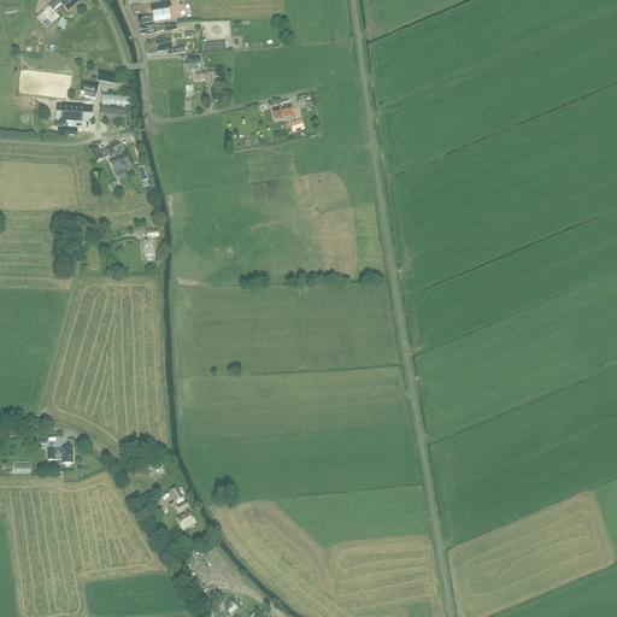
[(50,13),(63,1),(60,0),(43,0),(48,5),(40,13),(45,17),(50,12),(50,13)]
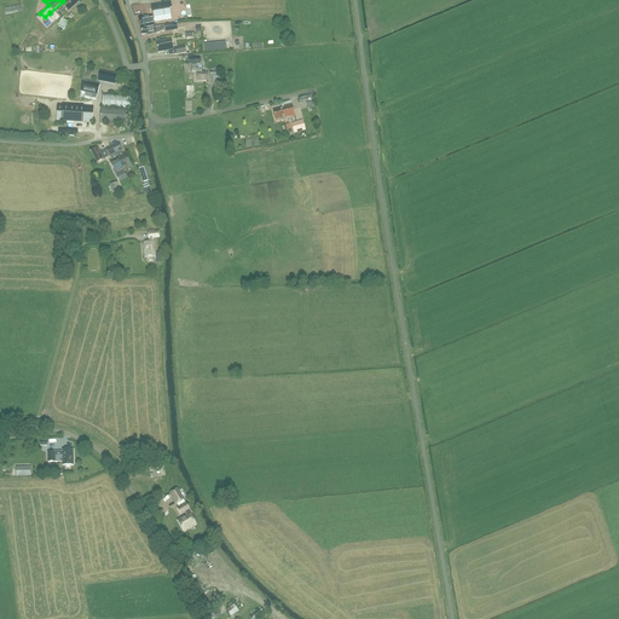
[(76,0),(67,0),(62,5),(68,11),(79,3),(76,0)]
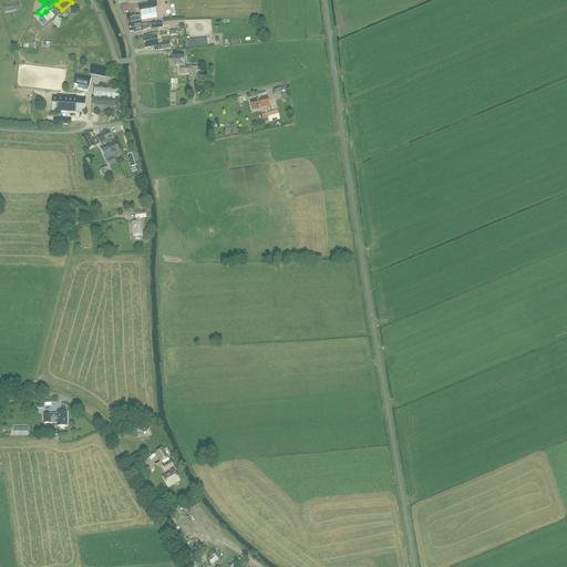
[(19,4),(3,8),(6,13),(23,9),(22,3),(19,4)]
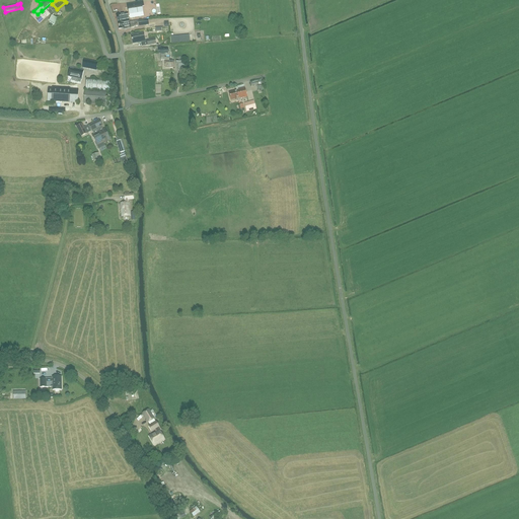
[(127,8),(128,14),(129,13),(130,18),(139,16),(138,12),(143,11),(142,6),(141,5),(129,7),(127,8)]
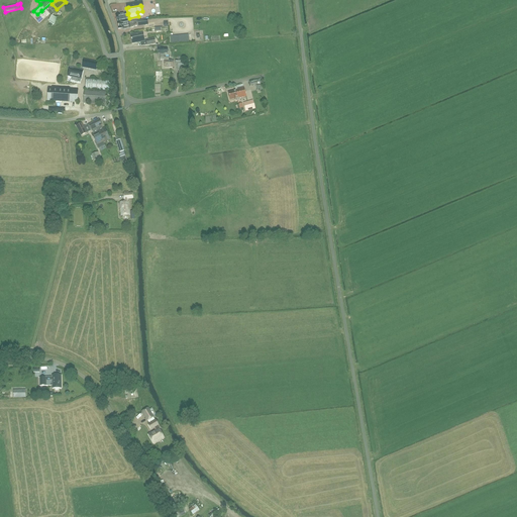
[(129,22),(127,13),(115,15),(117,24),(129,22)]
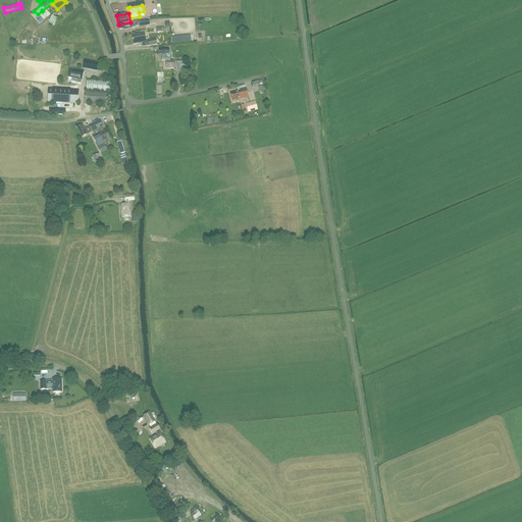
[(136,21),(131,22),(118,24),(119,30),(123,29),(123,30),(127,30),(127,28),(131,28),(135,28),(135,27),(139,25),(138,23),(136,23),(136,21)]
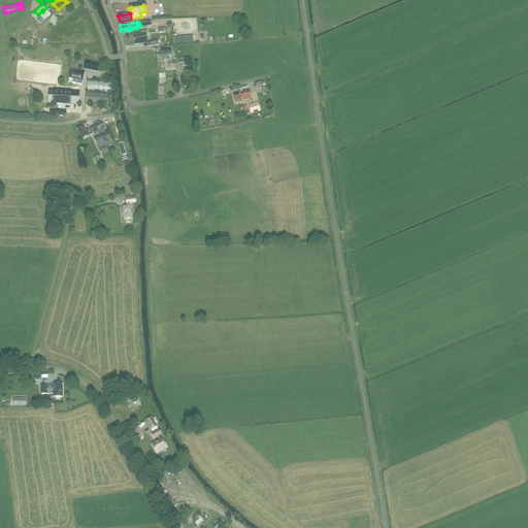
[(144,43),(149,43),(146,34),(135,36),(135,40),(136,44),(144,43)]
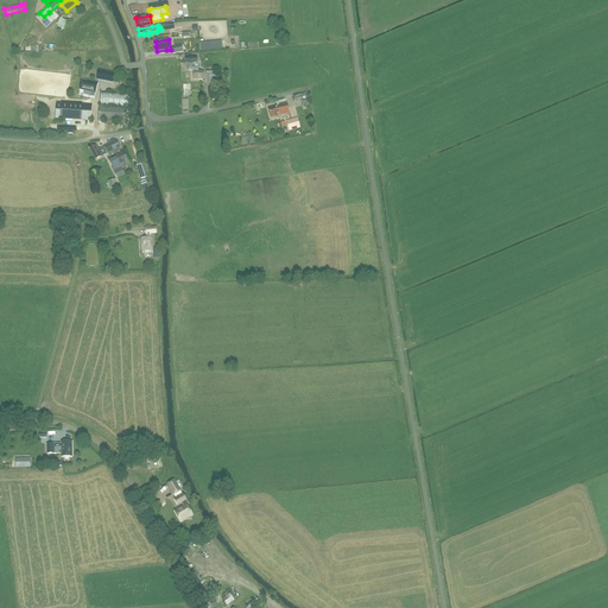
[(192,78),(203,78),(203,70),(198,70),(198,68),(192,68),(192,62),(196,62),(196,56),(185,56),(185,57),(185,62),(189,62),(189,70),(192,70),(192,78)]
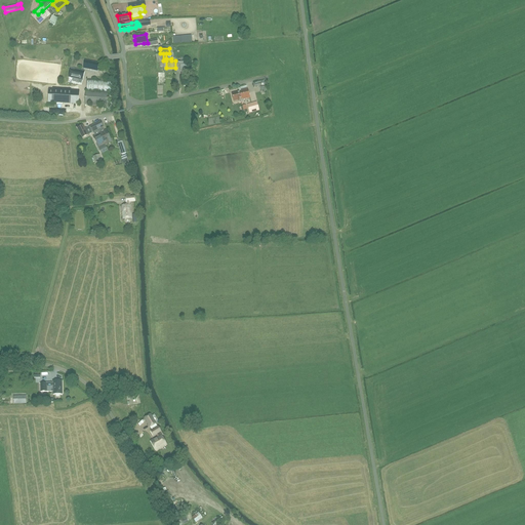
[(85,61),(83,68),(97,71),(98,64),(85,61)]
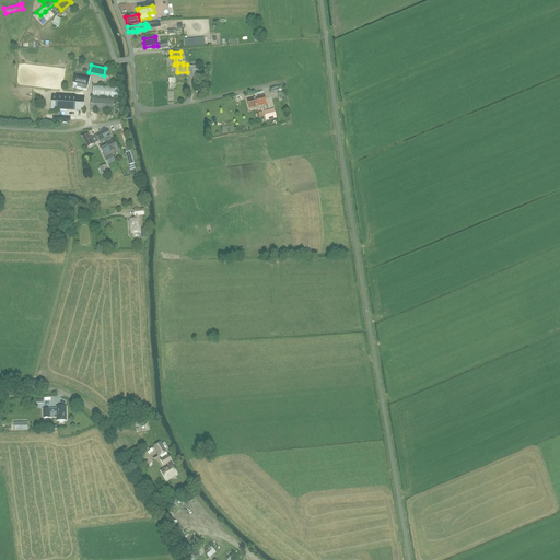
[(191,69),(191,76),(197,76),(197,69),(198,69),(198,74),(201,74),(201,65),(190,65),(190,69),(191,69)]
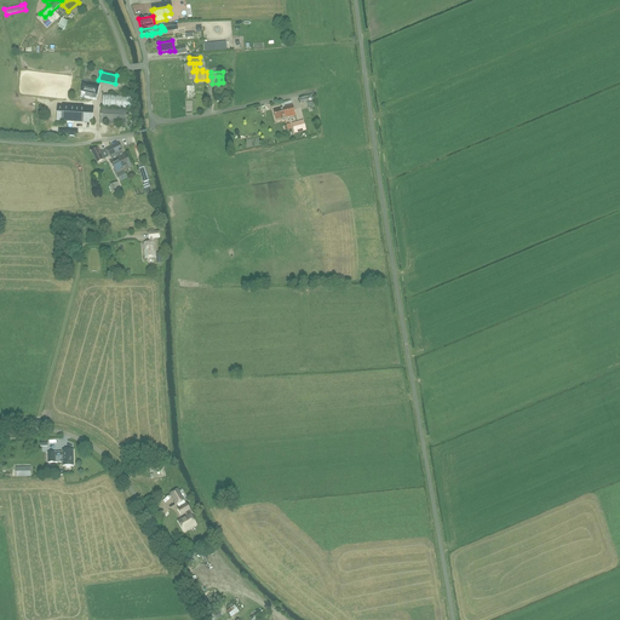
[(84,81),(81,92),(87,92),(87,93),(97,96),(99,85),(91,82),(91,84),(84,81)]
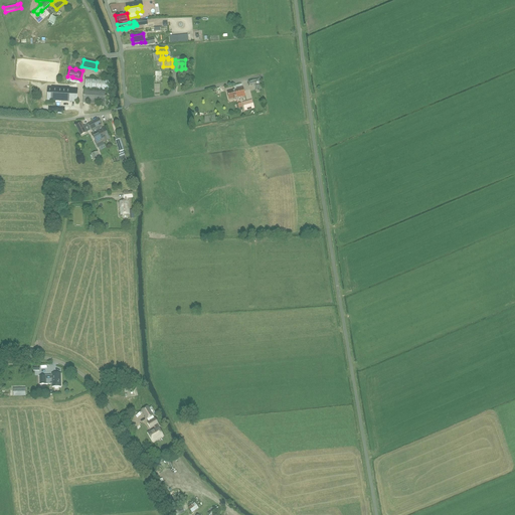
[(86,89),(106,90),(106,79),(86,77),(86,89)]
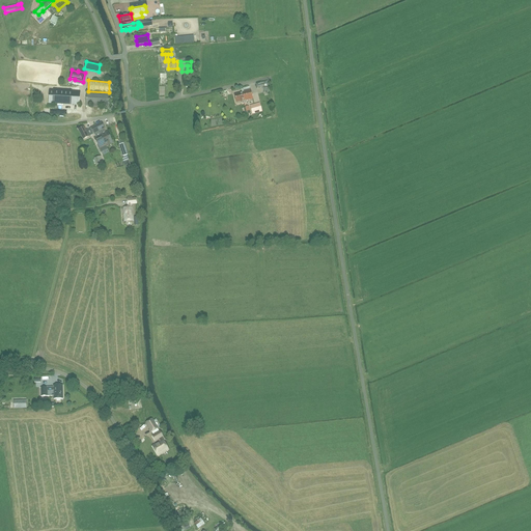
[(80,91),(50,89),(49,103),(79,105),(80,91)]
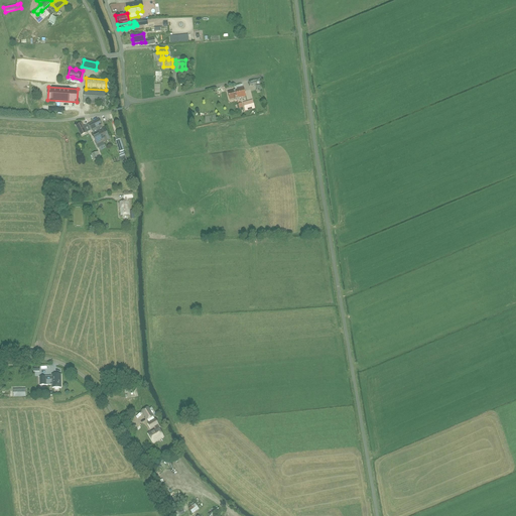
[(238,93),(244,92),(243,87),(237,89),(228,92),(229,96),(238,94),(238,93)]
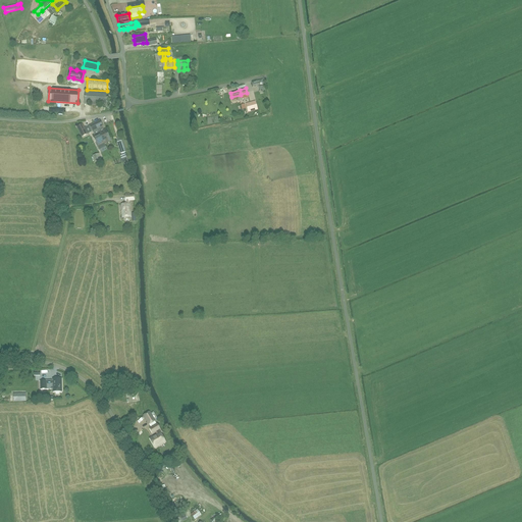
[(86,91),(85,104),(106,105),(107,92),(86,91)]
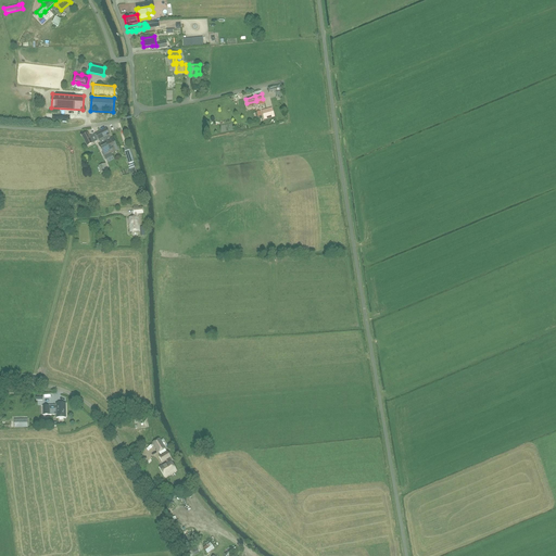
[(256,101),(247,103),(248,108),(257,104),(257,105),(265,103),(263,99),(256,100),(256,101)]
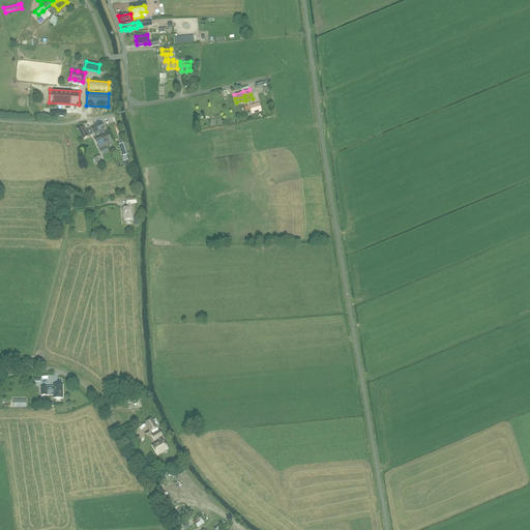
[(260,104),(249,106),(252,114),(262,111),(260,104)]
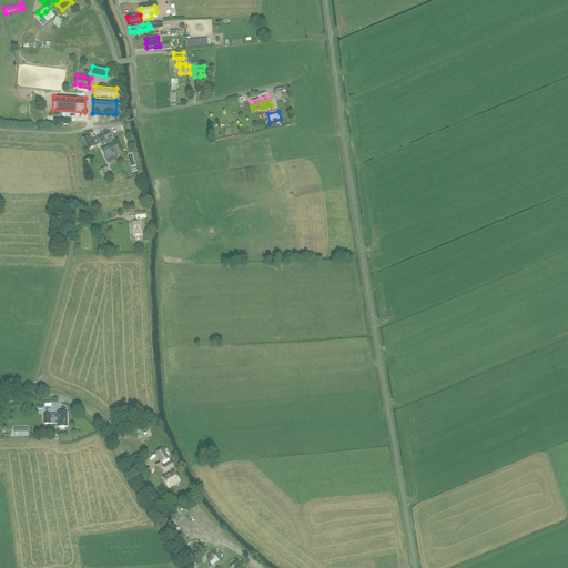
[(108,130),(102,133),(114,158),(118,155),(117,154),(121,152),(114,140),(111,141),(109,137),(111,135),(108,130)]
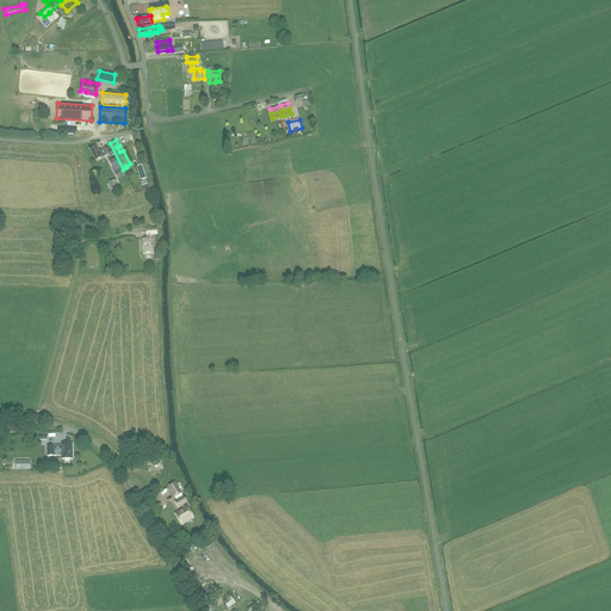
[(123,170),(110,143),(104,146),(107,153),(109,152),(110,154),(111,154),(112,155),(107,158),(110,162),(115,171),(119,168),(119,171),(123,170)]
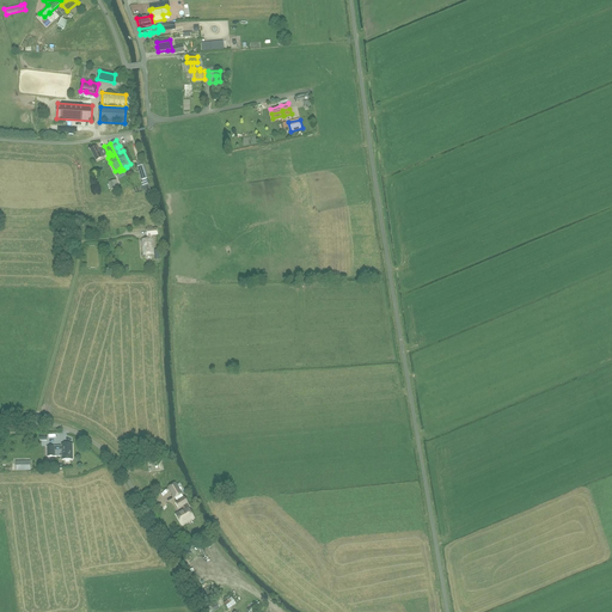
[(103,158),(97,146),(90,150),(96,161),(103,158)]
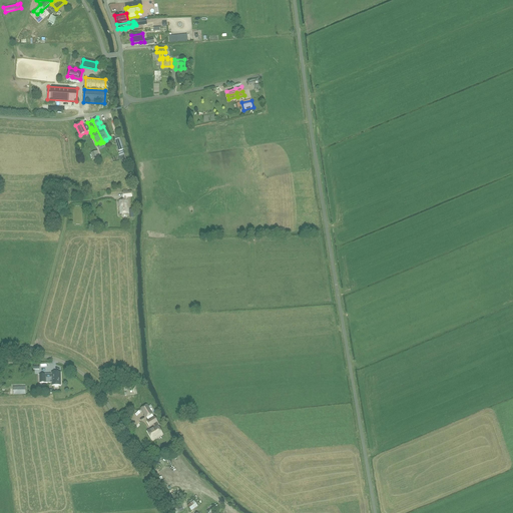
[(124,152),(119,138),(114,139),(118,151),(121,150),(122,153),(124,152)]
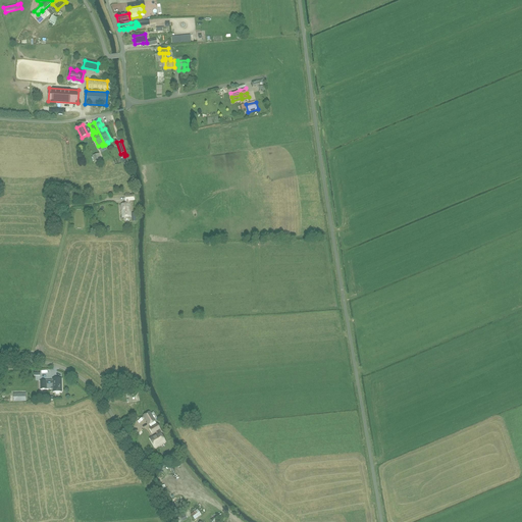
[(101,160),(99,153),(92,155),(93,157),(91,157),(92,161),(94,161),(94,162),(101,160)]
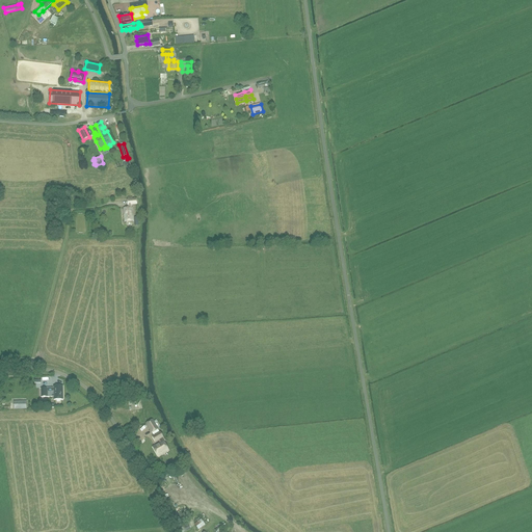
[(125,222),(133,221),(132,205),(137,205),(137,198),(127,198),(128,208),(124,208),(125,222)]
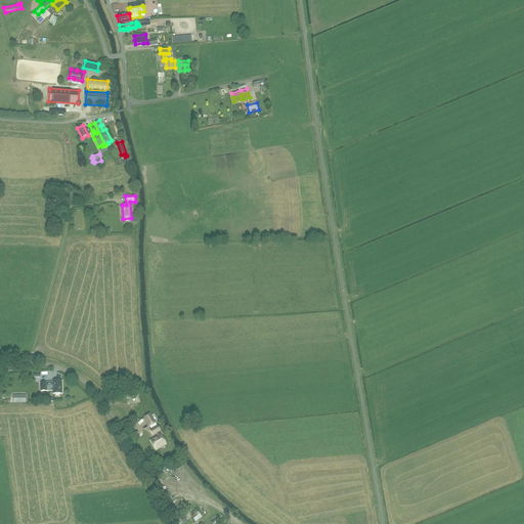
[(62,394),(62,380),(52,380),(52,382),(50,382),(50,384),(47,384),(47,382),(40,382),(40,391),(52,391),(52,394),(62,394)]
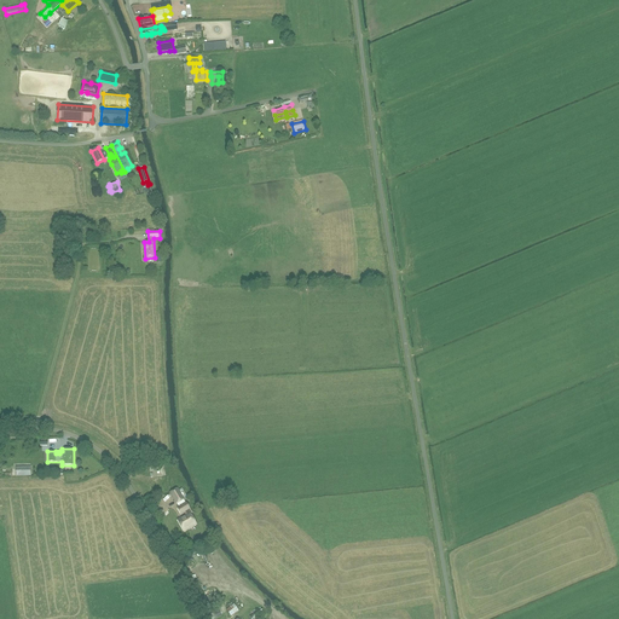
[(181,489),(179,490),(178,487),(169,492),(177,504),(184,499),(184,498),(186,497),(181,489)]
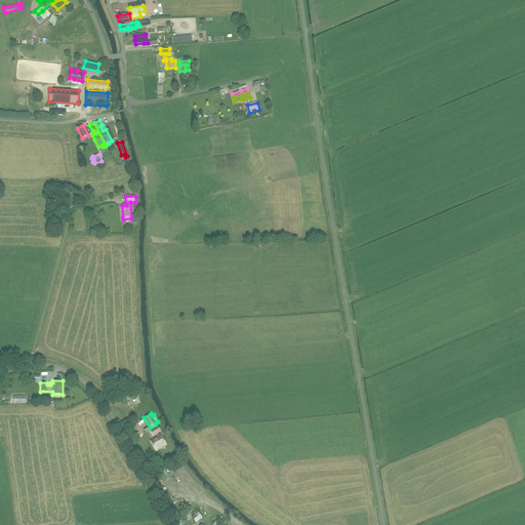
[(156,450),(166,444),(162,436),(164,435),(162,432),(161,432),(158,427),(151,431),(154,436),(156,435),(157,436),(150,440),(156,450)]
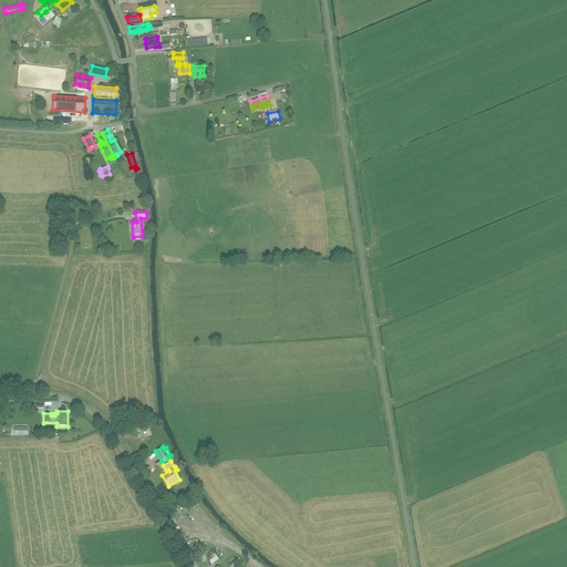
[(212,565),(218,559),(215,554),(207,558),(212,565)]
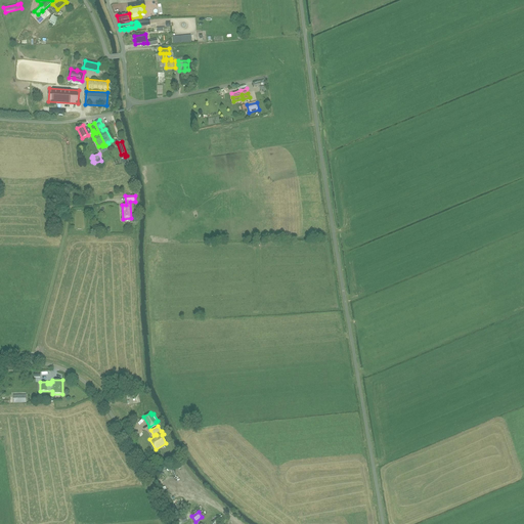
[(178,523),(180,523),(187,521),(184,515),(176,519),(178,523)]
